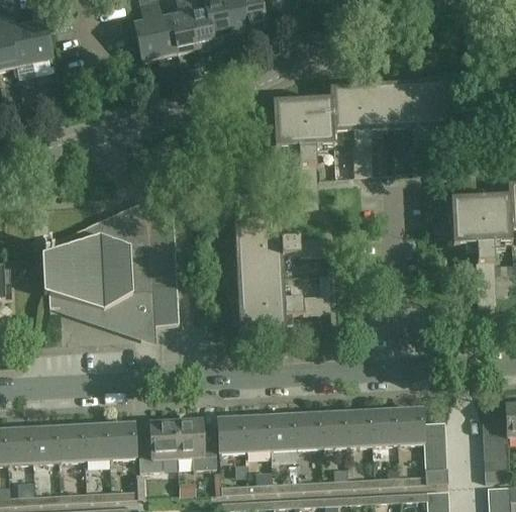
[(160,58),(147,0),(142,0),(138,1),(142,21),(133,23),(141,62),(160,58)]
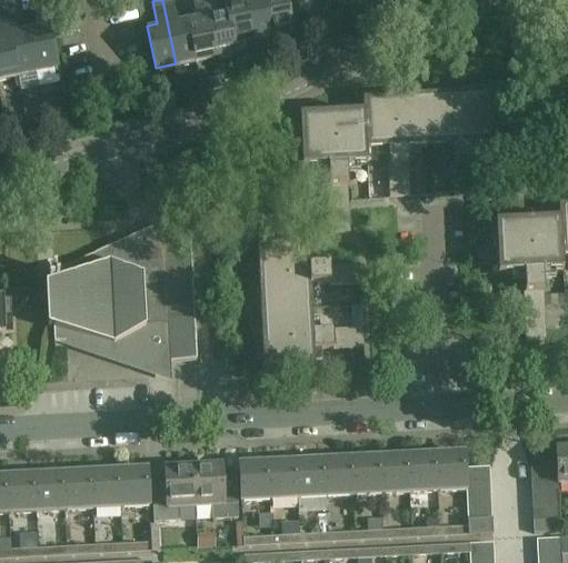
[(162,0),(176,63),(196,59),(187,17),(177,19),(172,0),(162,0)]
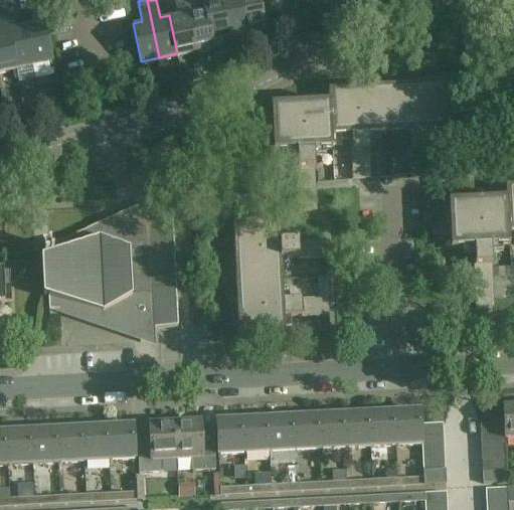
[(169,15),(177,53),(194,50),(183,0),(174,0),(177,14),(169,15)]
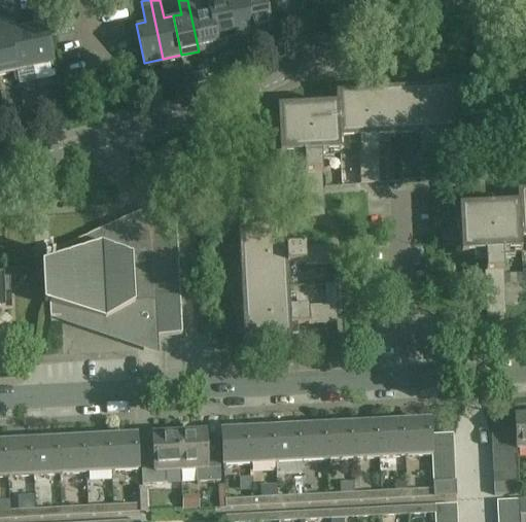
[(187,0),(199,51),(217,47),(209,8),(208,8),(201,10),(198,0),(187,0)]
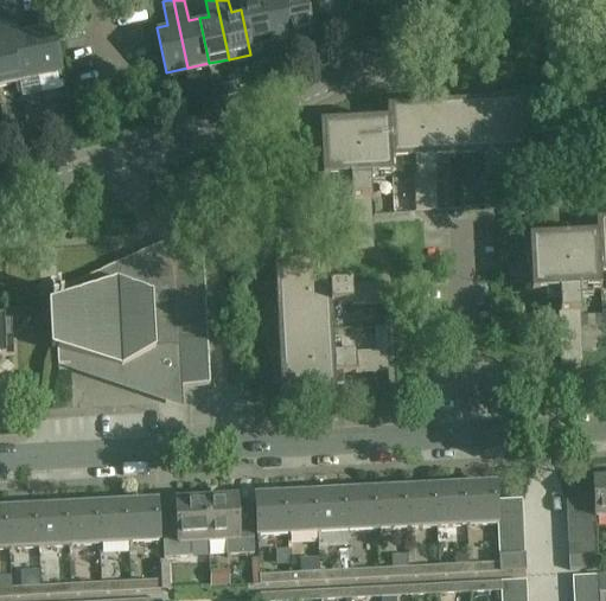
[(269,40),(261,0),(243,0),(238,1),(240,10),(241,10),(250,55),(252,61),(273,56),(269,40)]
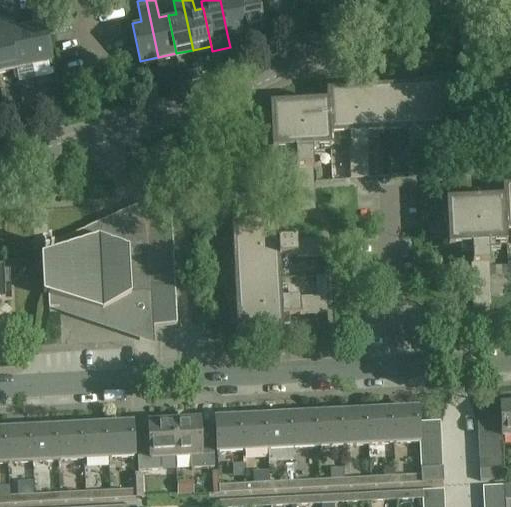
[(220,0),(227,34),(245,31),(238,0),(220,0)]
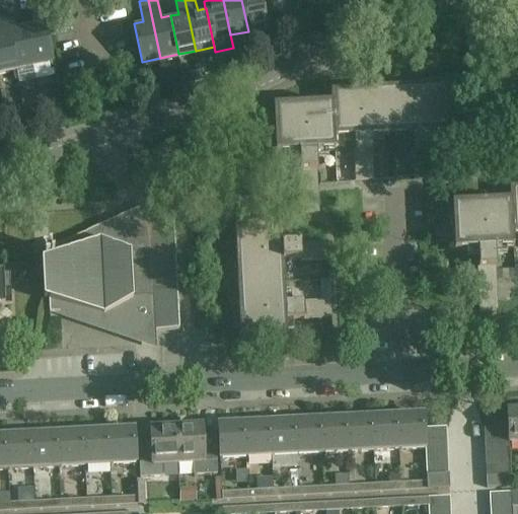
[(241,0),(248,31),(267,27),(261,0),(241,0)]
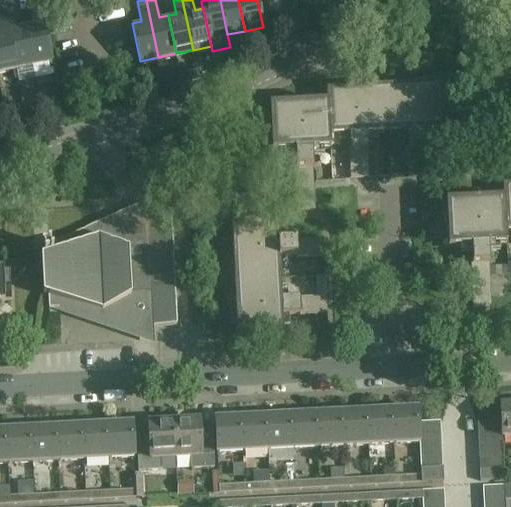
[(24,25),(32,64),(50,60),(39,2),(29,4),(33,23),(24,25)]
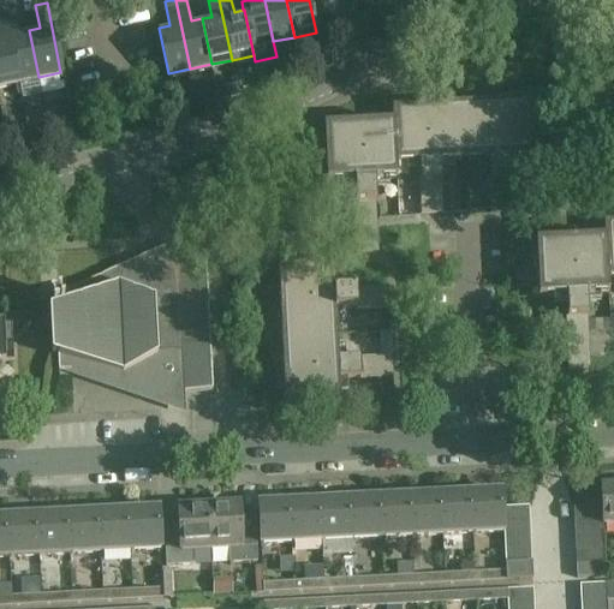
[(4,11),(17,81),(39,77),(29,30),(19,33),(15,9),(4,11)]
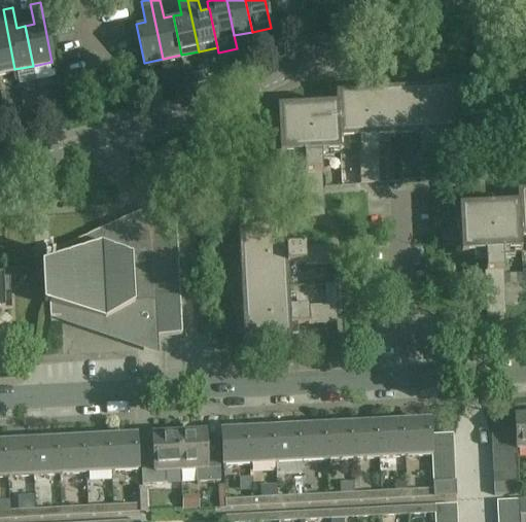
[(0,71),(14,69),(3,9),(0,9),(0,71)]
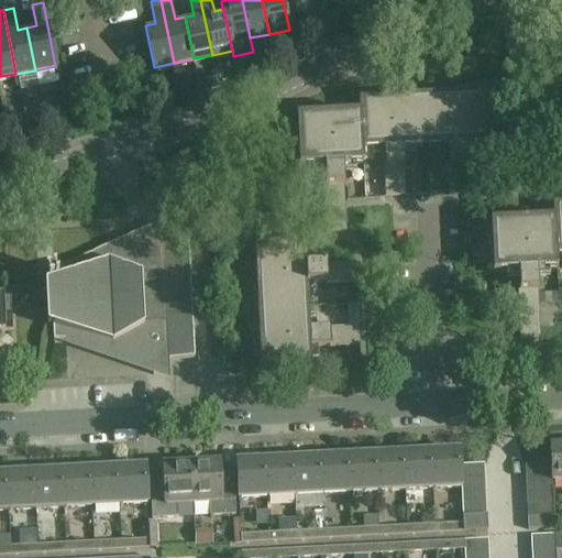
[(440,89),(423,90),(426,141),(449,140),(449,159),(449,160),(462,159),(467,159),(466,139),(489,138),(487,87),(440,89)]
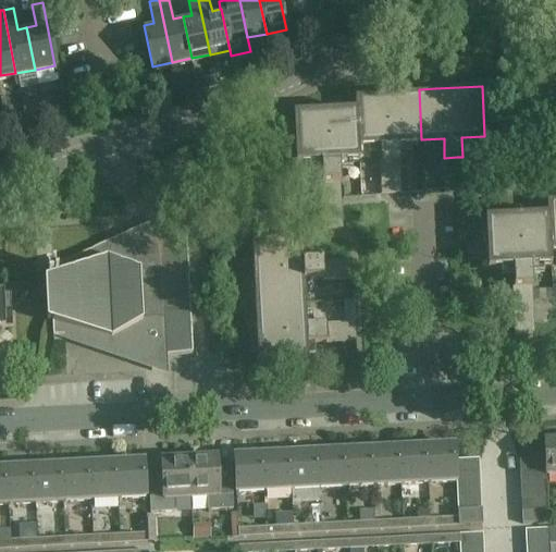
[(399,140),(421,139),(419,89),(356,92),(356,109),(357,109),(358,143),(359,143),(381,142),(382,160),(382,161),(394,160),(399,160),(399,140)]
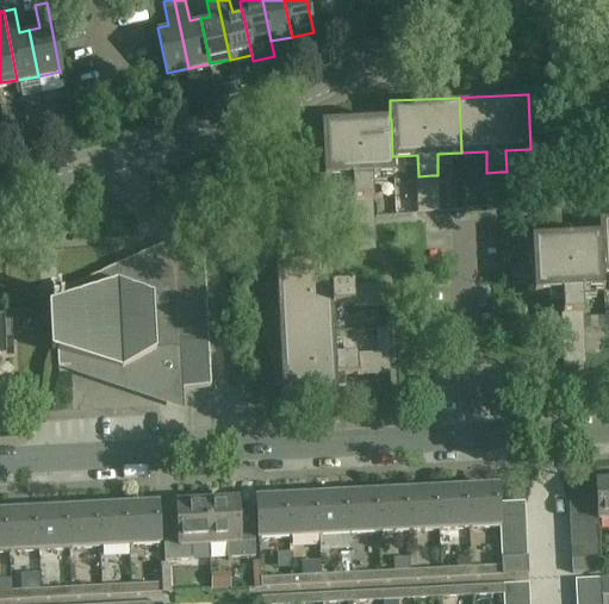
[(322,123),(324,178),(352,176),(353,195),(353,197),(367,197),(373,197),(372,175),(395,174),(393,156),(392,156),(391,119),(390,119),(322,123)]
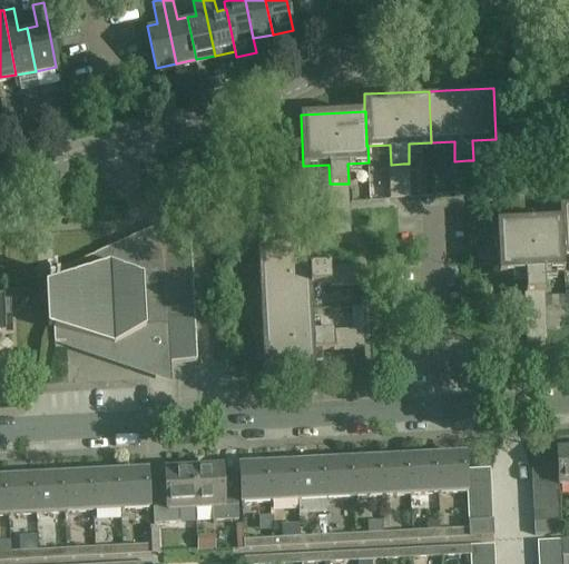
[(45,112),(25,117),(27,130),(47,126),(45,112)]
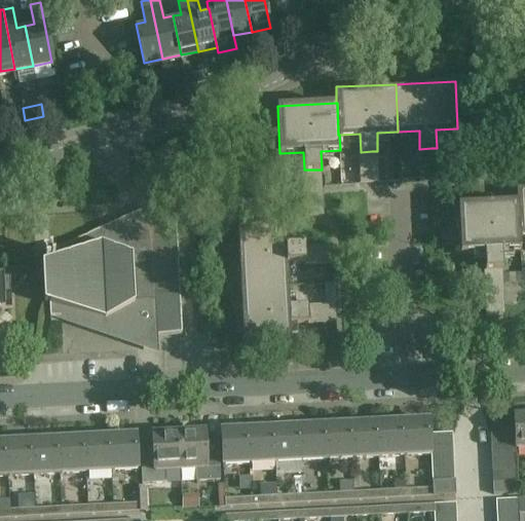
[(524,186),(516,187),(517,201),(518,234),(519,234),(524,233),(524,186)]
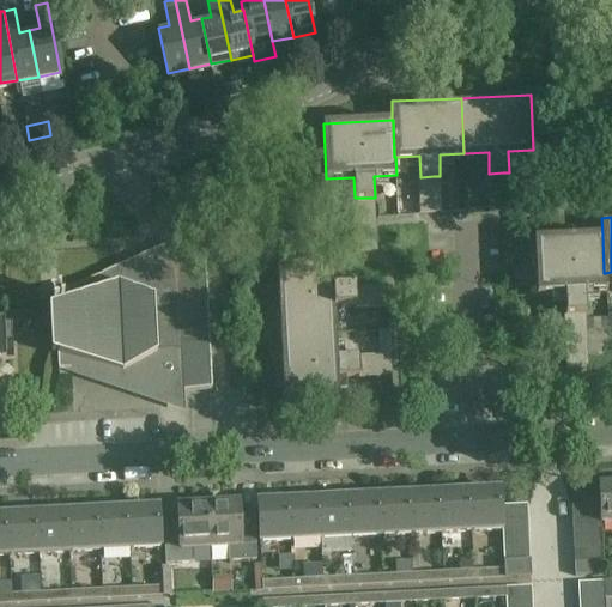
[(564,313),(564,314),(579,313),(585,313),(585,291),(605,290),(605,273),(604,273),(603,235),(533,238),(535,293),(564,292),(564,313)]
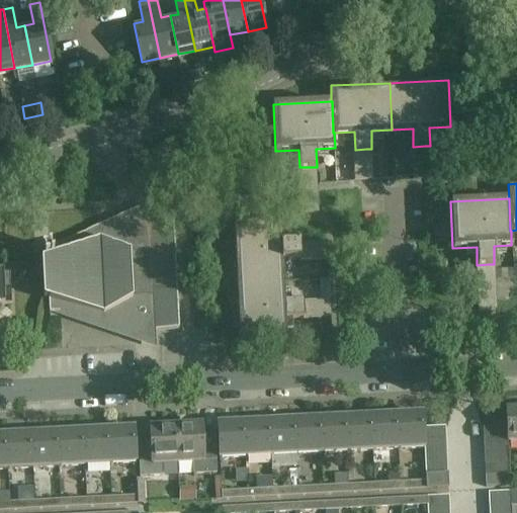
[(103,224),(98,223),(48,246),(49,253),(41,256),(45,294),(51,295),(51,309),(61,309),(135,334),(137,334),(136,324),(152,323),(152,327),(178,327),(174,229),(173,202),(146,204),(146,206),(127,214),(126,210),(125,211),(126,215),(103,224)]
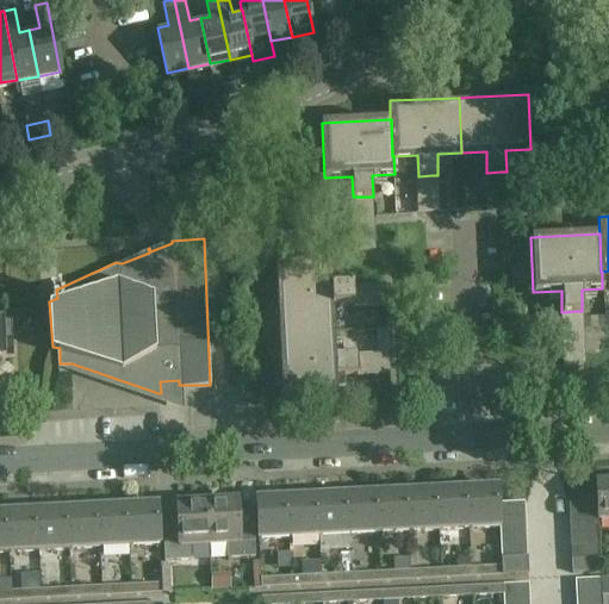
[(354,288),(354,282),(333,284),(331,257),(277,261),(280,330),(335,327),(334,303),(354,302),(355,302),(354,288)]
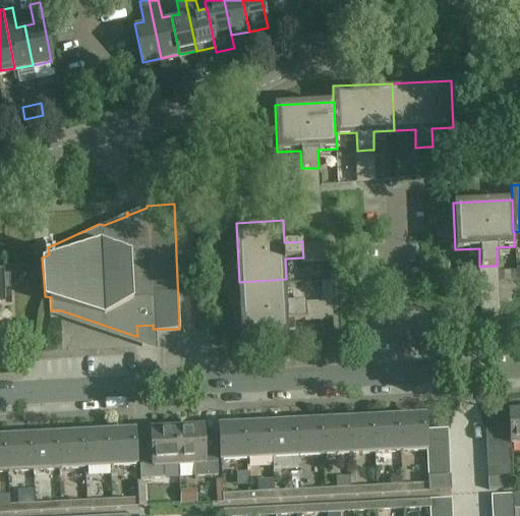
[(0,301),(12,301),(10,270),(3,270),(3,269),(0,268),(0,301)]
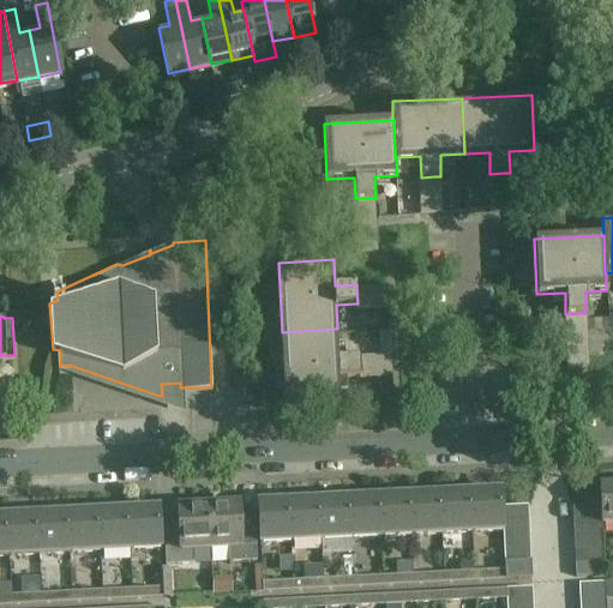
[(282,332),(284,402),(341,399),(340,373),(359,372),(360,372),(360,359),(360,353),(338,354),(337,329),(282,332)]
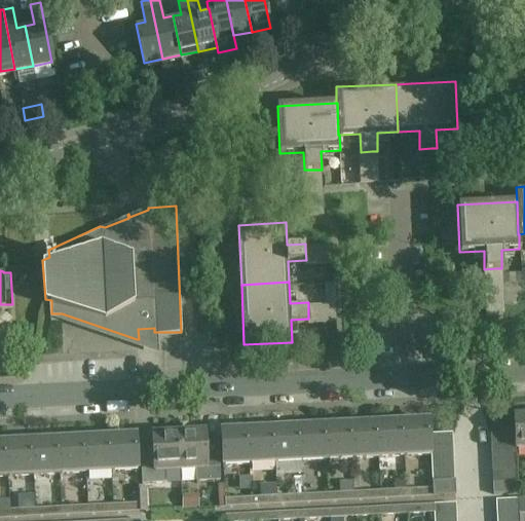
[(325,301),(335,301),(334,290),(324,291),(325,301)]
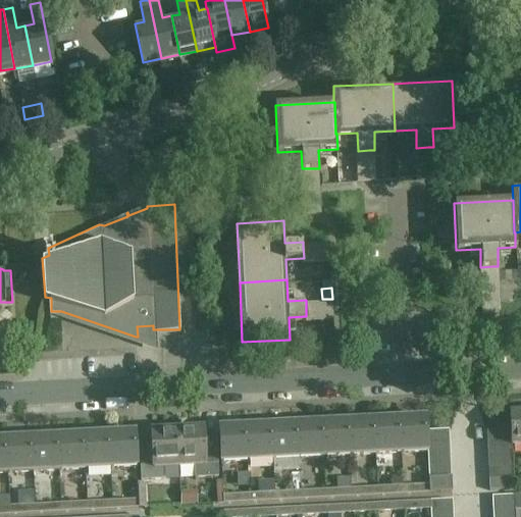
[(520,408),(510,409),(511,426),(512,440),(512,442),(520,441),(520,408)]
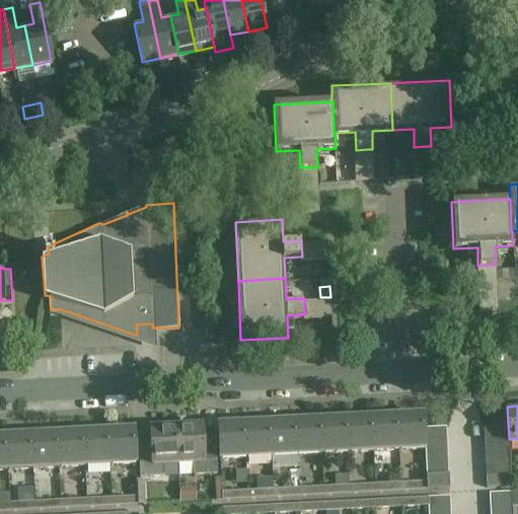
[(425,445),(424,437),(424,425),(423,411),(397,412),(398,446),(425,445)]
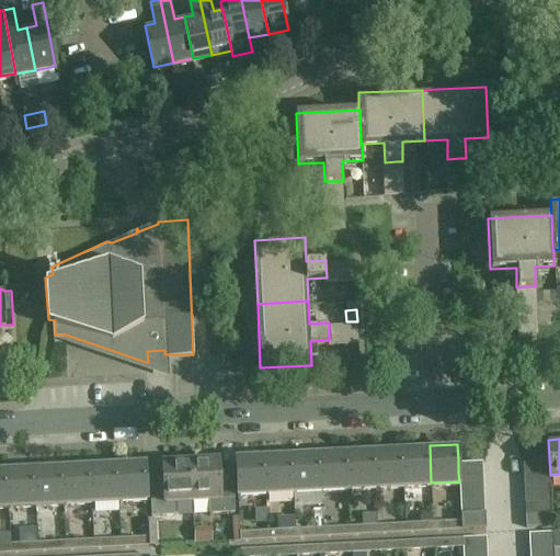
[(430,445),(401,446),(403,484),(431,483),(430,445)]
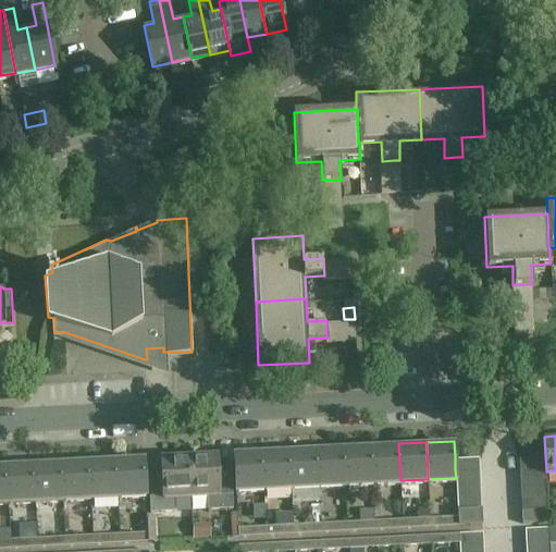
[(373,482),(400,480),(398,443),(371,445),(373,482)]
